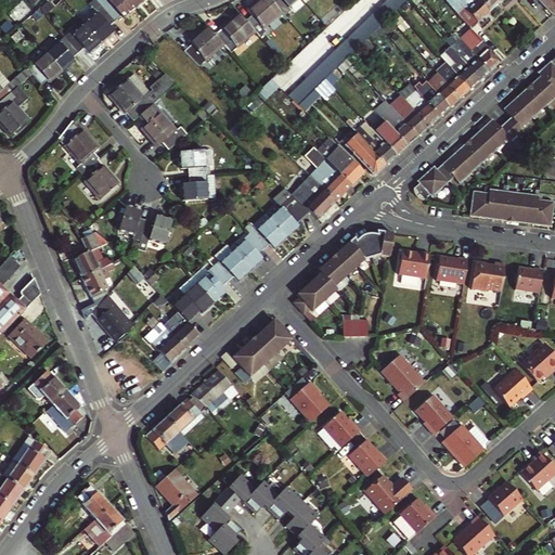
[(125,18),(136,10),(127,0),(107,0),(101,5),(115,23),(123,16),(125,18)]
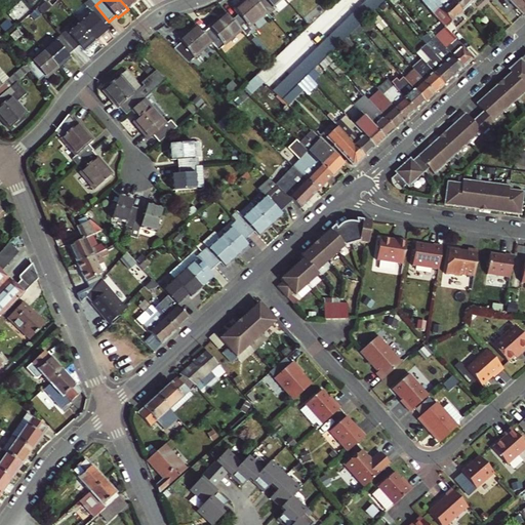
[(120,0),(128,9),(138,0),(120,0)]
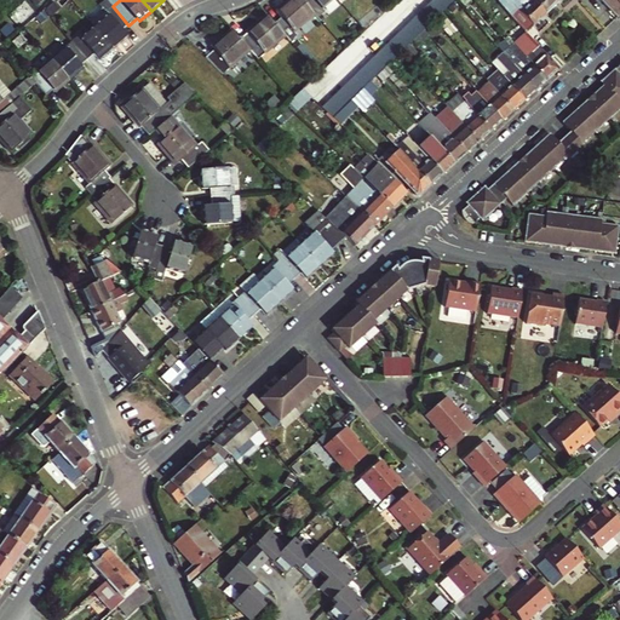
[(282,18),(275,24),(283,34),(288,40),(293,40),(298,36),(293,32),(314,13),(302,0),(286,0),(275,10),(282,18)]
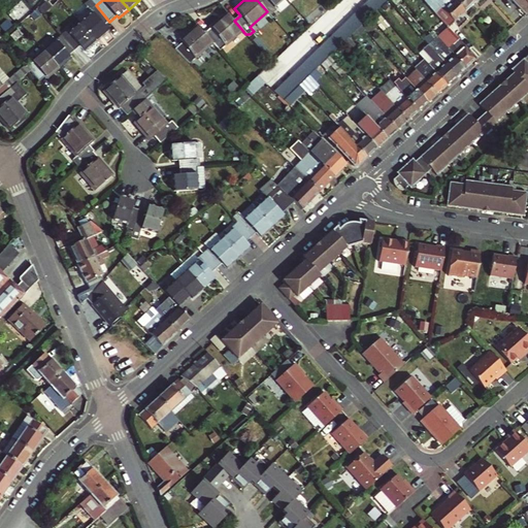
[(257,0),(267,11),(271,15),(277,10),(273,6),(279,0),(257,0)]
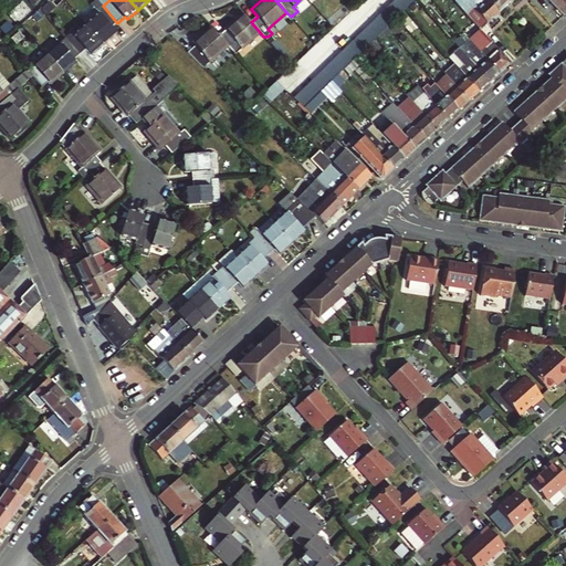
[(394,0),(297,93),(307,104),(320,92),(332,80),(342,71),(353,60),(365,49),(375,39),(385,29),(395,19),(405,10),(415,1),(415,0),(394,0)]
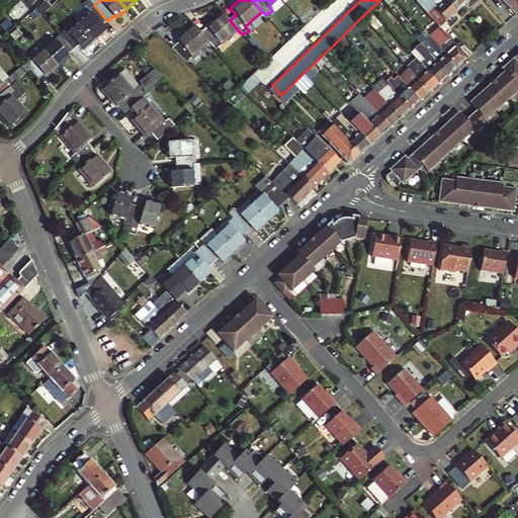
[(417,0),(416,1),(438,26),(440,28),(456,11),(445,0),(417,0)]
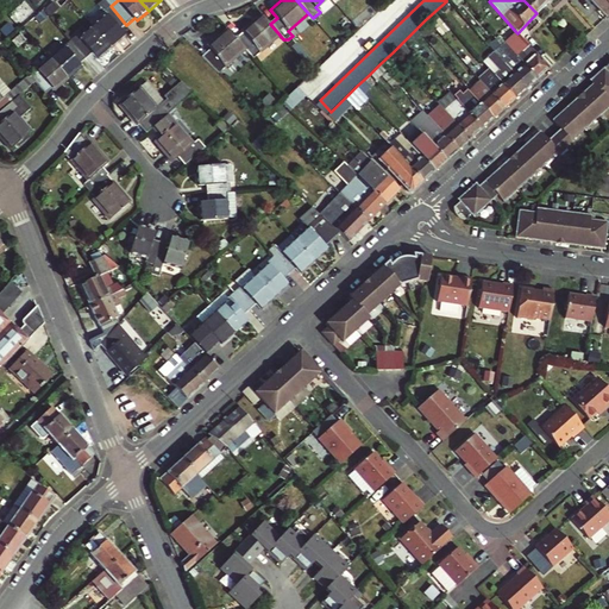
[(546,0),(523,0),(537,13),(548,2),(546,0)]
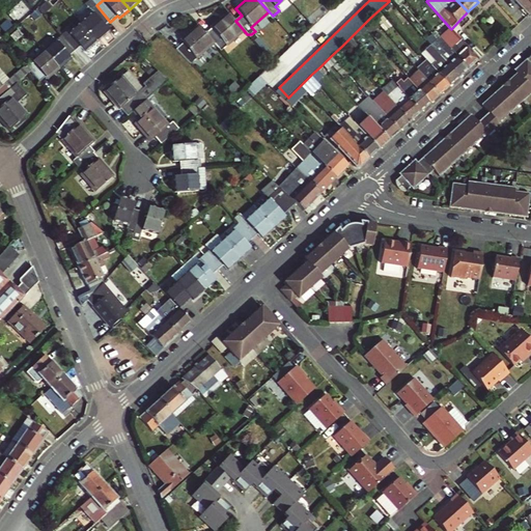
[(530,0),(518,0),(516,1),(530,15),(530,12),(530,0)]
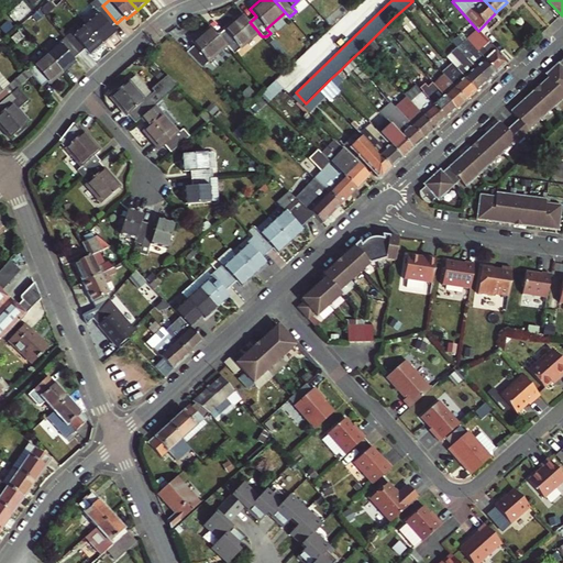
[(111,28),(117,23),(102,6),(97,11),(100,14),(88,25),(103,44),(117,34),(111,28)]
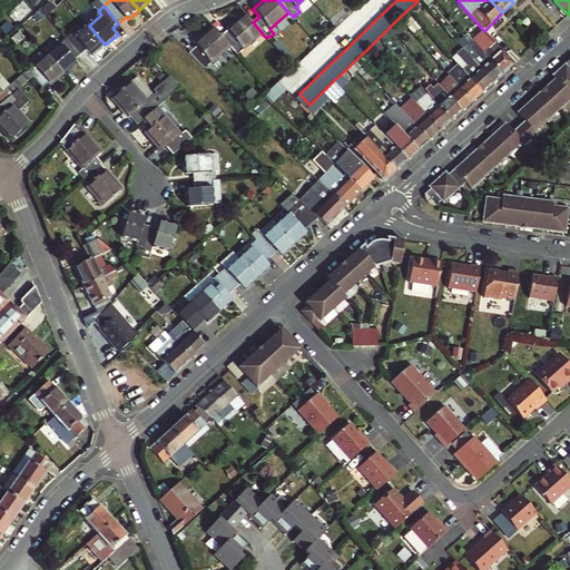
[(242,48),(261,31),(253,22),(244,12),(219,35),(229,46),(233,51),(239,46),(242,48)]
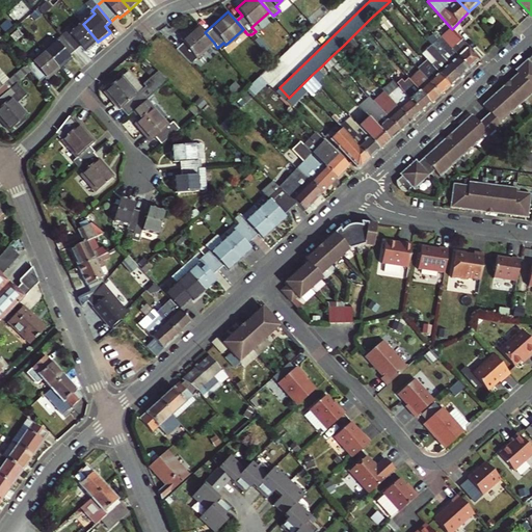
[(86,52),(98,42),(83,24),(72,33),(69,30),(61,35),(75,51),(81,46),(86,52)]
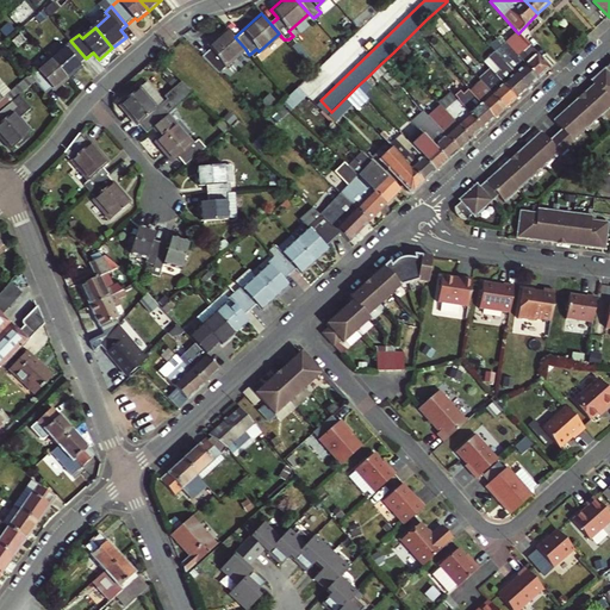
[(246,49),(235,37),(228,29),(207,47),(209,49),(201,56),(218,73),(246,49)]
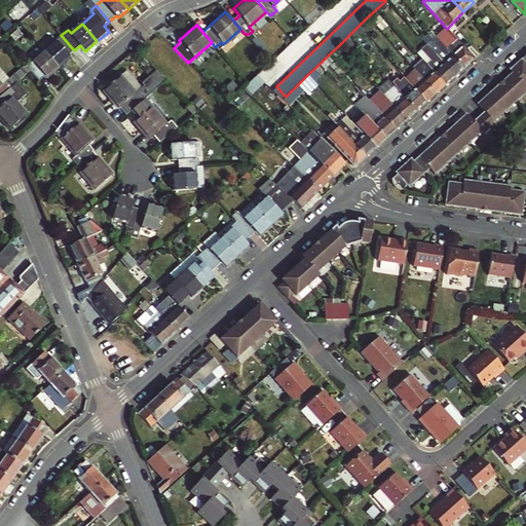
[(439,41),(464,68),(475,59),(449,31),(439,41)]
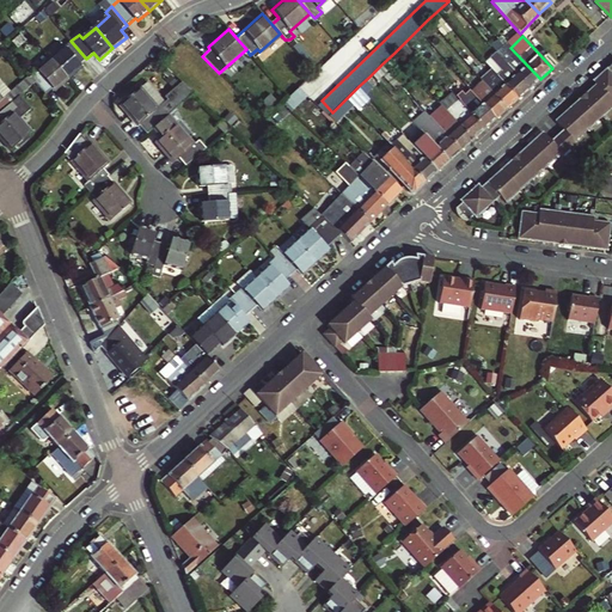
[(80,65),(86,59),(71,41),(50,59),(68,79),(83,67),(80,65)]
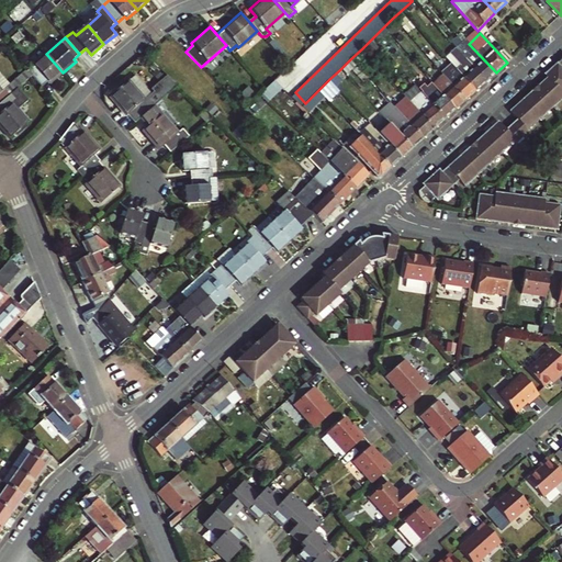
[(464,38),(454,48),(463,57),(485,82),(496,72),(469,44),(464,38)]
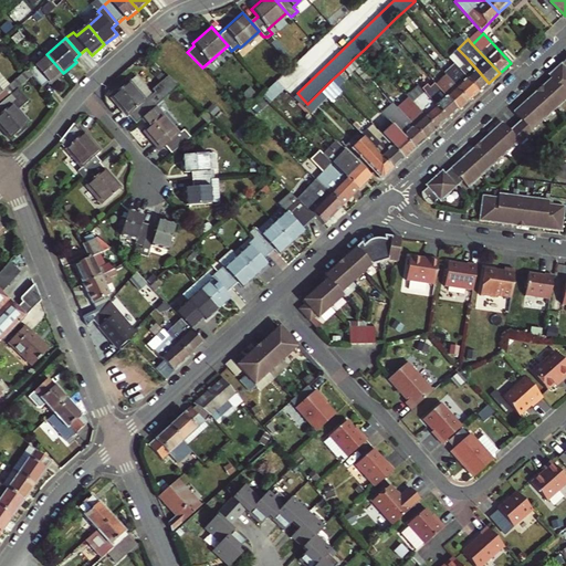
[(453,64),(460,71),(479,92),(489,83),(467,58),(458,49),(448,58),(453,64)]
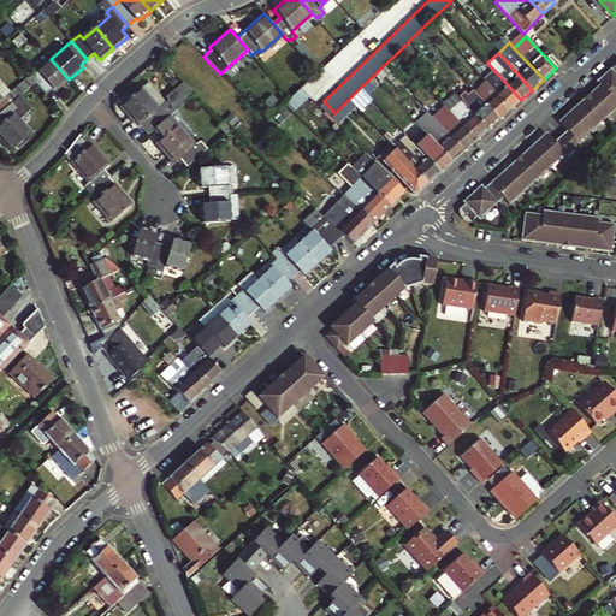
[(69,80),(51,59),(30,77),(34,82),(46,95),(53,89),(55,92),(69,80)]
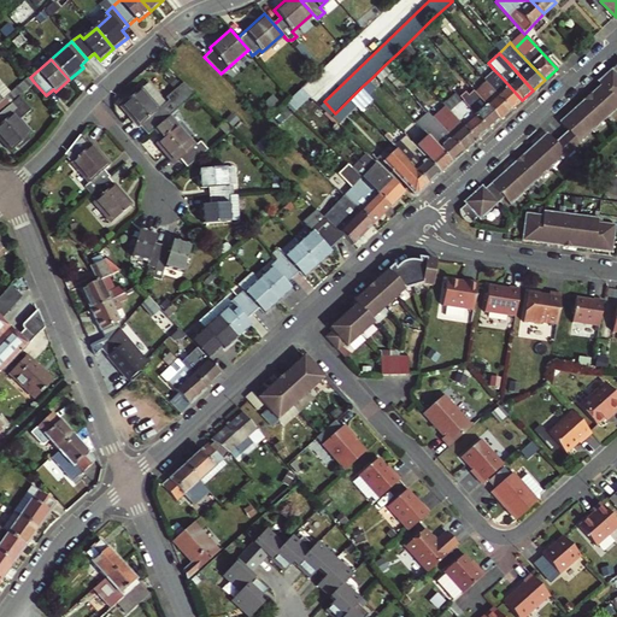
[(587,103),(585,99),(559,121),(568,130),(556,142),(547,133),(523,154),(526,158),(519,164),(516,160),(486,188),(483,184),(464,203),(466,205),(462,209),(460,211),(460,215),(462,217),(463,218),(465,219),(468,222),(470,222),(472,222),(475,222),(479,218),(480,221),(505,199),(511,206),(566,156),(568,157),(581,146),(579,144),(616,109),(616,64),(597,82),(600,84),(591,94),(593,97),(587,103)]
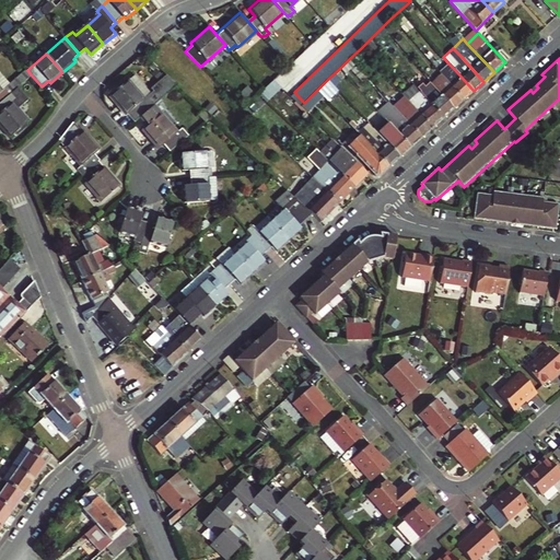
[(444,79),(446,81),(464,100),(474,91),(455,70),(448,63),(439,72),(444,79)]
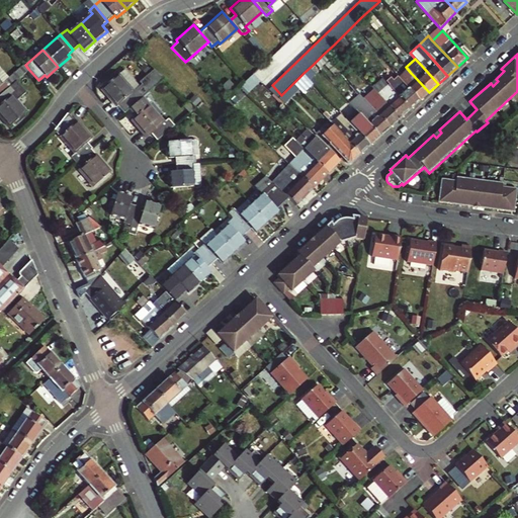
[(0,67),(0,93),(9,86),(15,80),(28,69),(25,65),(24,64),(9,78),(0,67)]
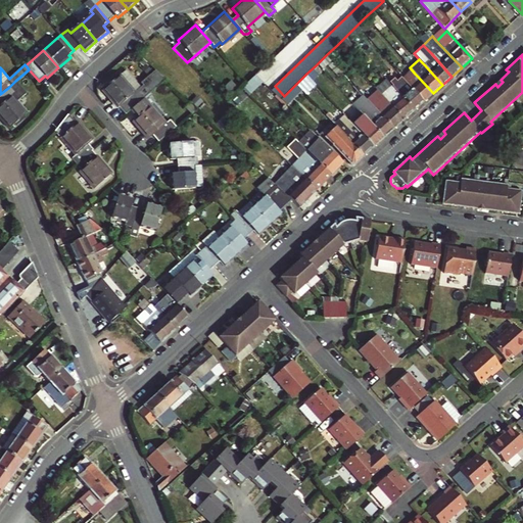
[(139,88),(125,72),(120,76),(134,92),(139,88)]
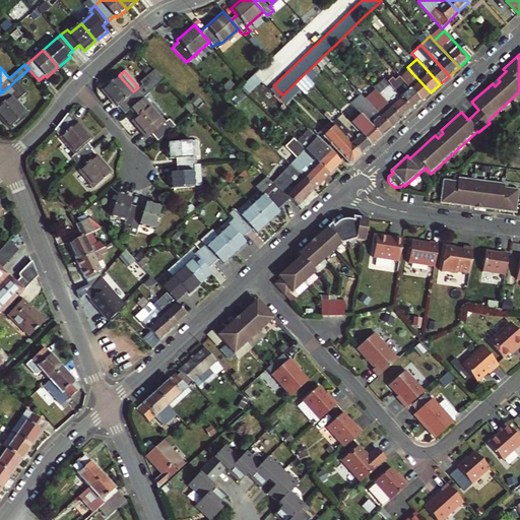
[(251,92),(263,80),(257,73),(244,85),(251,92)]
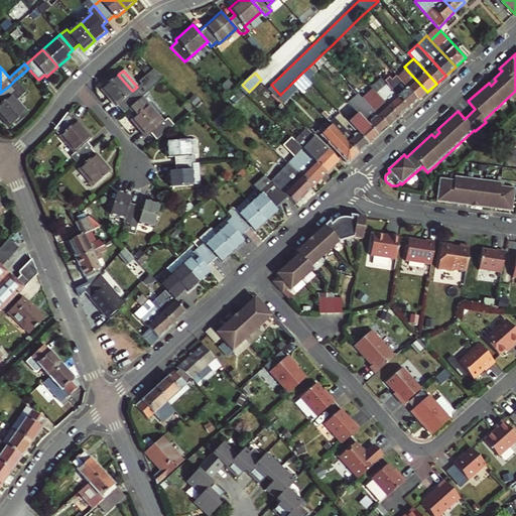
[(427,92),(411,75),(409,73),(400,81),(417,101),(427,92)]
